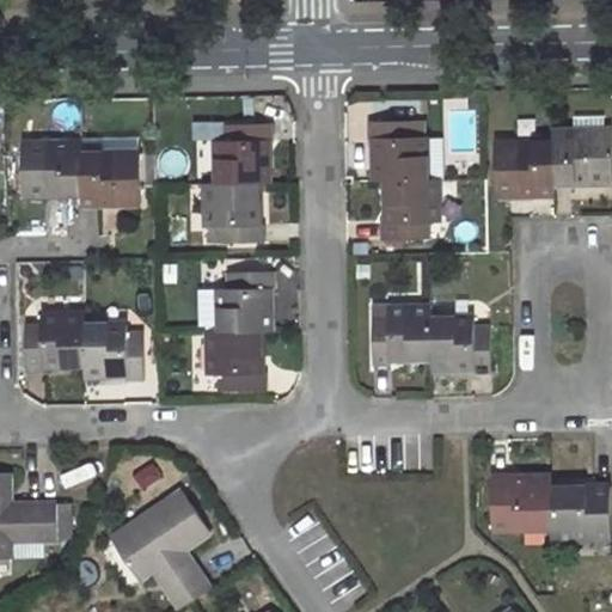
[(416,122),(368,122),(368,139),(377,139),(377,179),(387,179),(426,178),(426,138),(416,136),(416,122)]
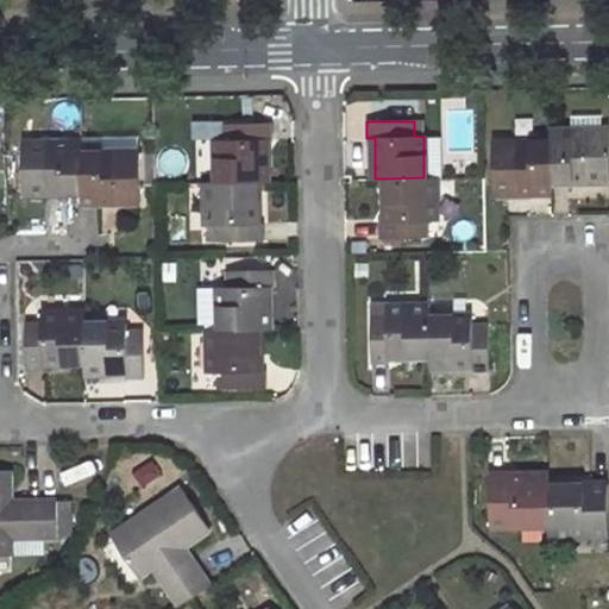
[(272,124),(226,125),(226,139),(218,139),(218,182),(257,181),(268,181),(267,140),(272,140),(272,124)]
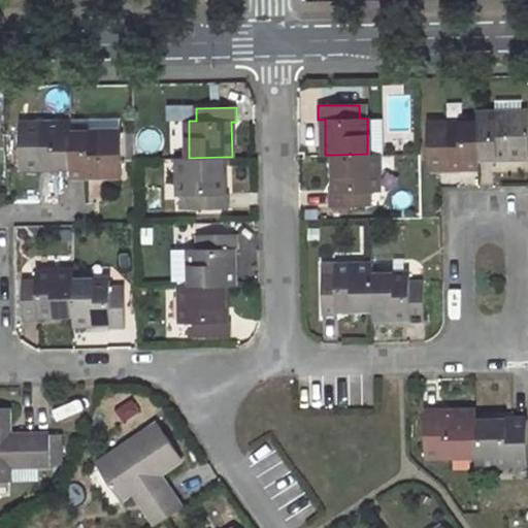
[(527,156),(527,128),(527,113),(477,114),(477,125),(477,157),(527,156)]
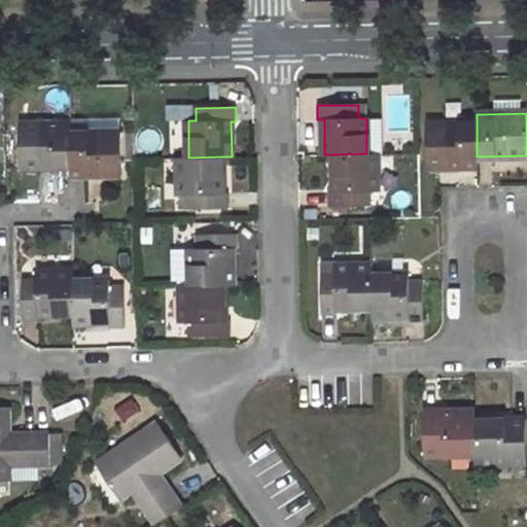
[(72,124),(21,124),(21,168),(72,167),(72,133),(72,124)]
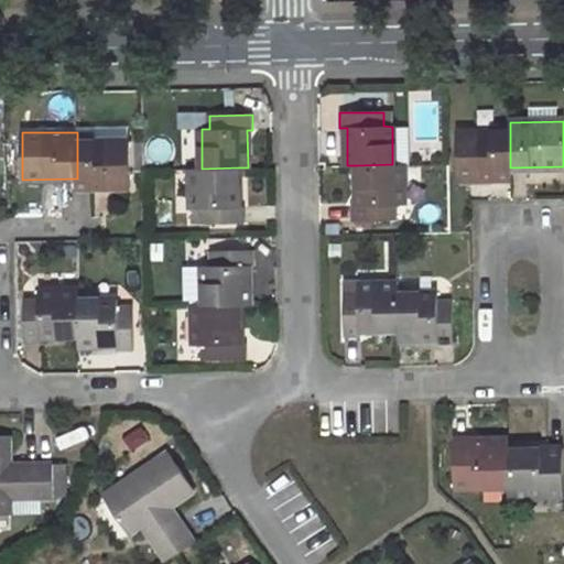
[(510,133),(457,133),(457,179),(511,179),(510,167),(510,133)]
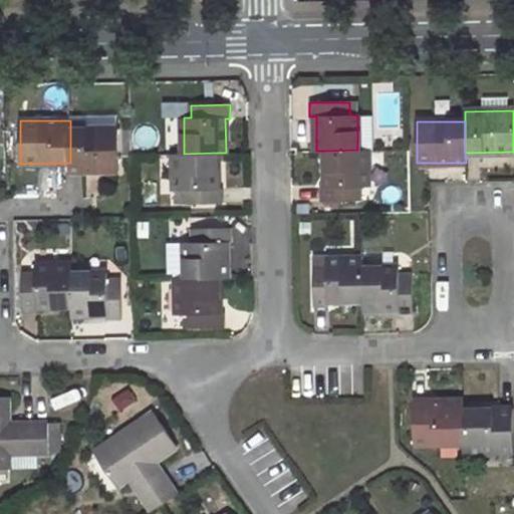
[(119,172),(118,129),(70,130),(70,163),(71,173),(119,172)]
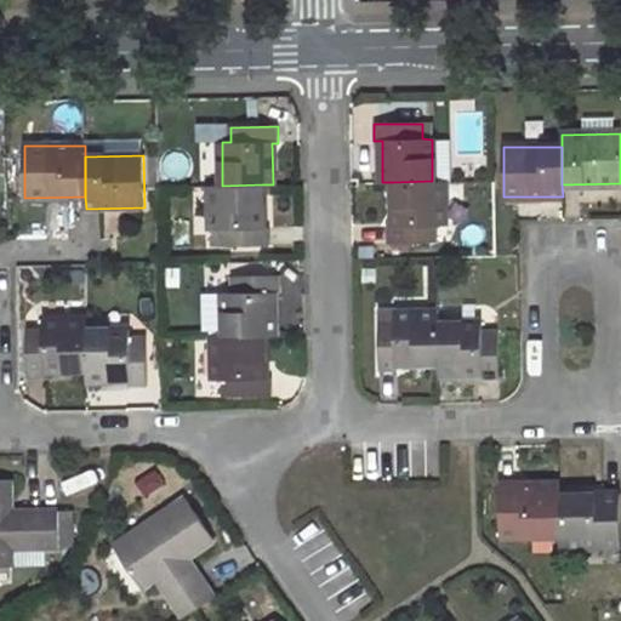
[(388,227),(388,244),(436,243),(436,226),(443,226),(443,181),(432,181),(393,182),(394,227),(388,227)]
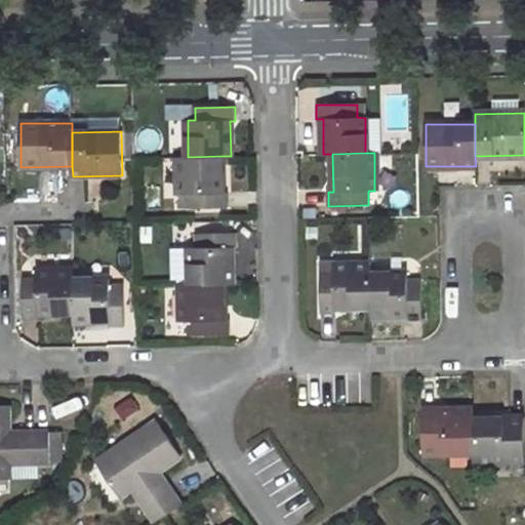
[(179,194),(187,194),(187,208),(229,207),(228,193),(224,193),(221,156),(188,157),(178,157),(179,194)]
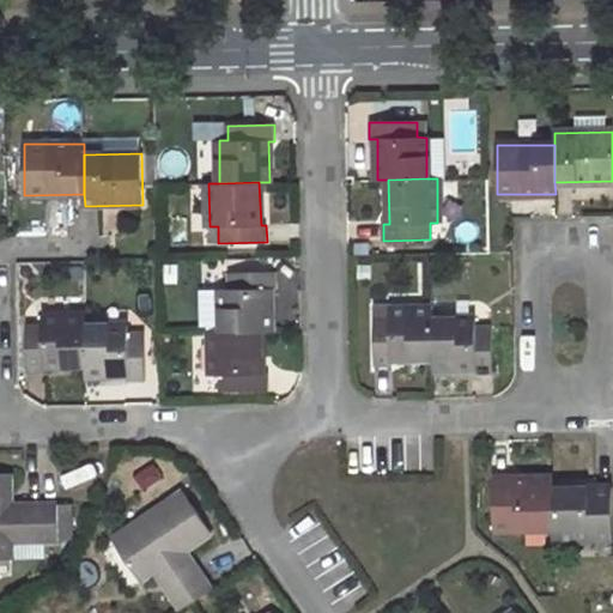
[(211,332),(262,331),(273,331),(272,289),(278,289),(278,271),(229,272),(229,289),(205,290),(205,326),(211,326),(211,332)]
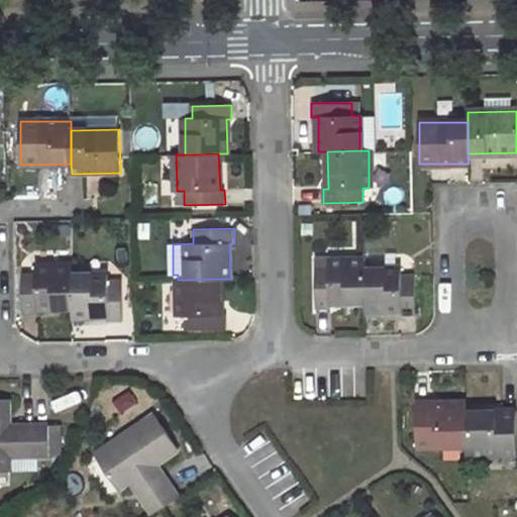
[(328,269),(315,269),(316,309),(329,308),(329,304),(365,302),(364,270),(364,260),(328,261),(328,269)]
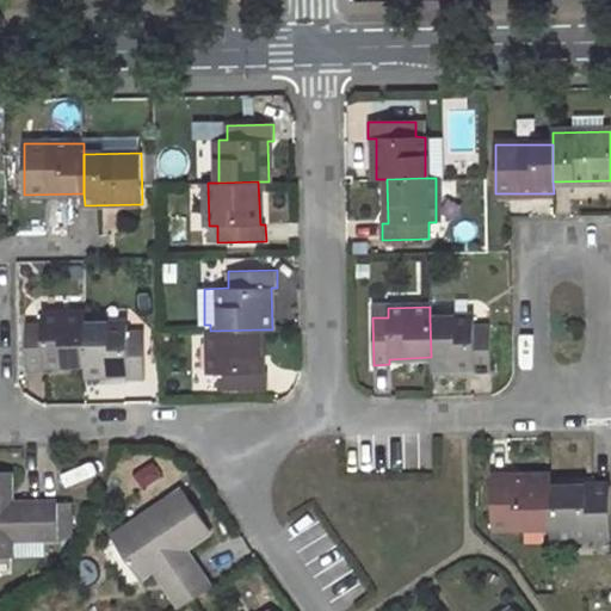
[(86,315),(42,315),(42,323),(26,323),(28,372),(44,371),(44,365),(87,364),(86,326),(86,315)]
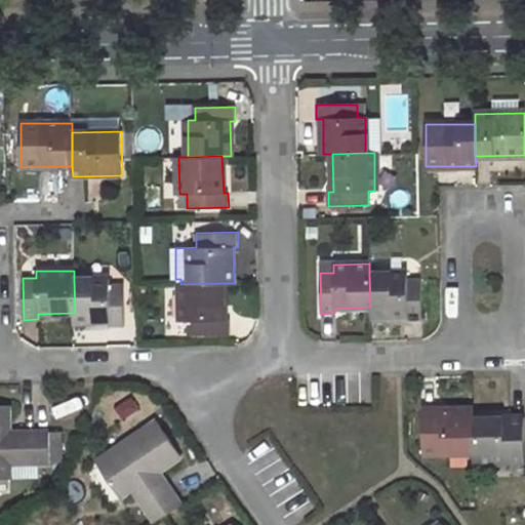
[(407,280),(407,273),(369,274),(370,307),(370,317),(406,316),(406,321),(421,321),(421,279),(407,280)]
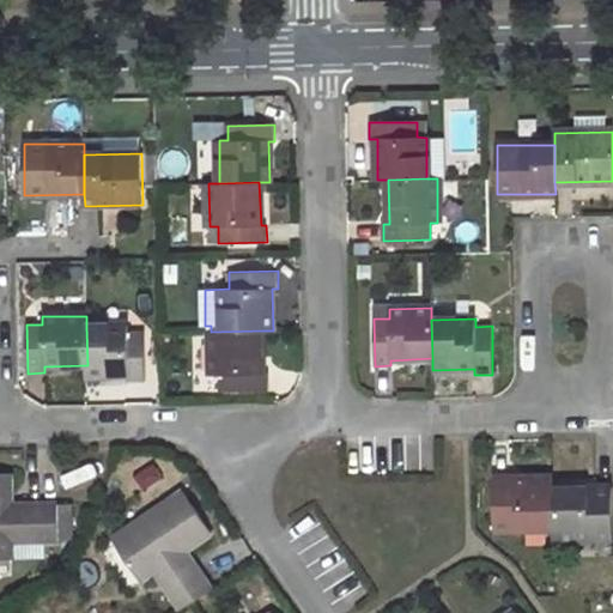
[(144,333),(128,334),(128,326),(86,327),(87,365),(87,377),(128,375),(128,381),(145,381),(144,333)]
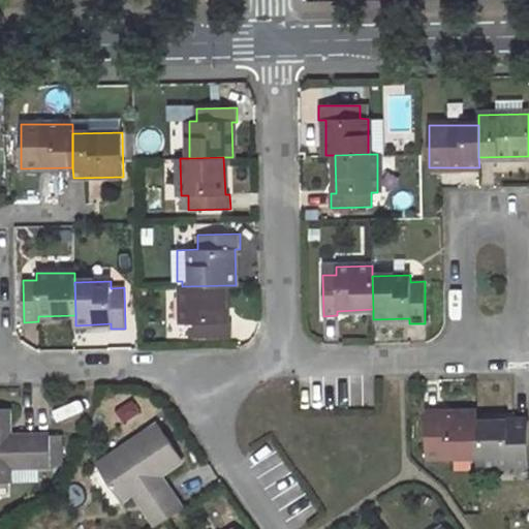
[(190,323),(191,338),(232,337),(232,322),(227,322),(226,285),(182,286),(183,323),(190,323)]
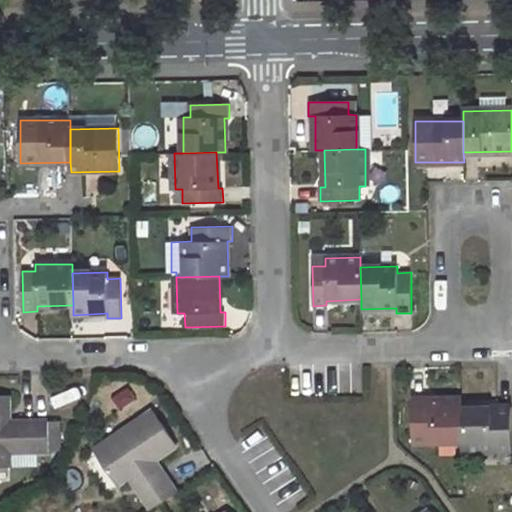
[(0,393),(0,465),(12,465),(11,451),(49,450),(48,416),(13,417),(12,393),(0,393)]
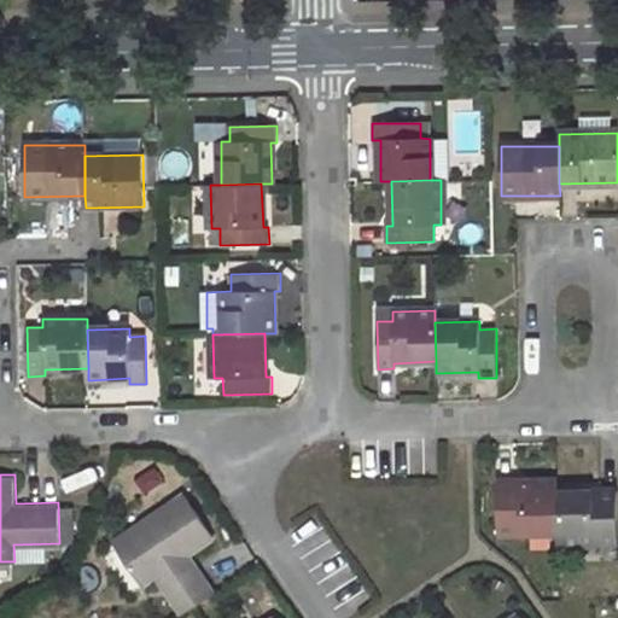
[(557,482),(497,483),(497,534),(558,534),(557,493),(557,482)]
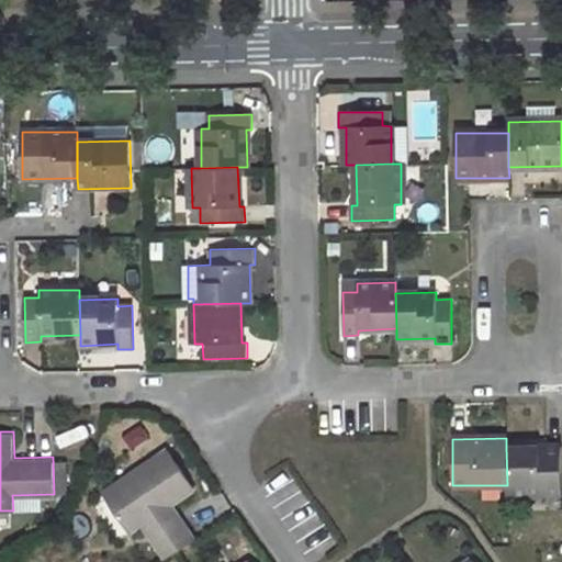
[(560,447),(506,448),(507,485),(507,494),(561,493),(560,447)]
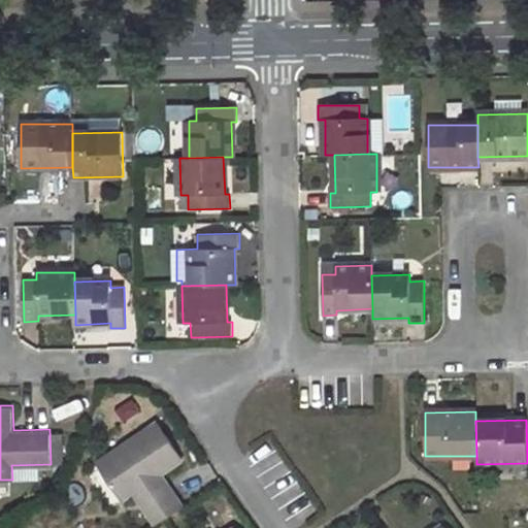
[(158,422),(96,464),(120,500),(133,492),(156,525),(180,507),(159,474),(182,458),(158,422)]
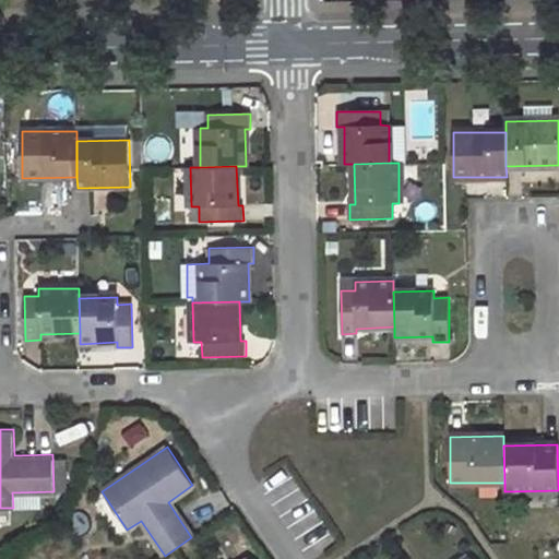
All buildings are outlined.
